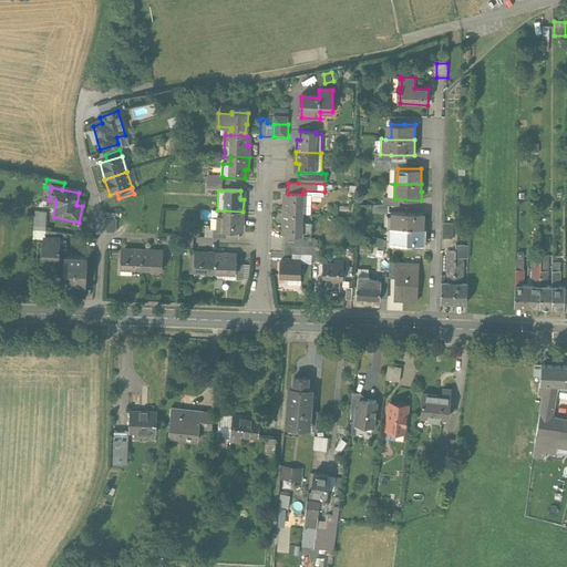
[(288,203),(284,202),(282,214),(302,215),(309,215),(309,195),(302,195),(302,194),(288,194),(288,203)]
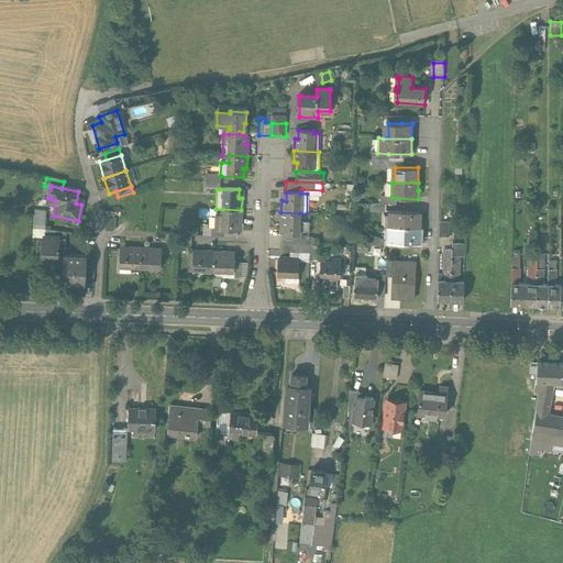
[(241,210),(222,209),(222,216),(216,216),(216,230),(238,231),(238,222),(241,222),(241,210)]
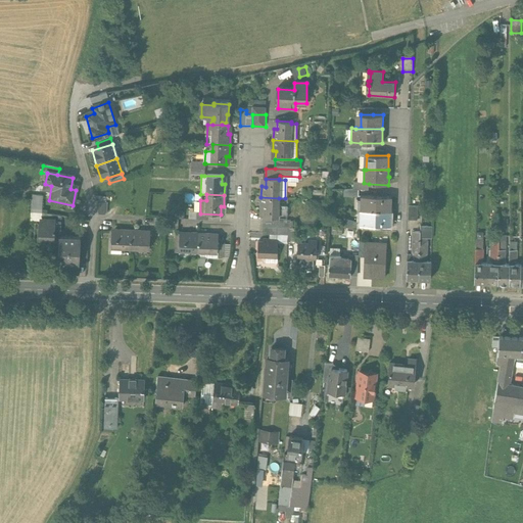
[(362,196),(361,209),(391,210),(392,197),(362,196)]
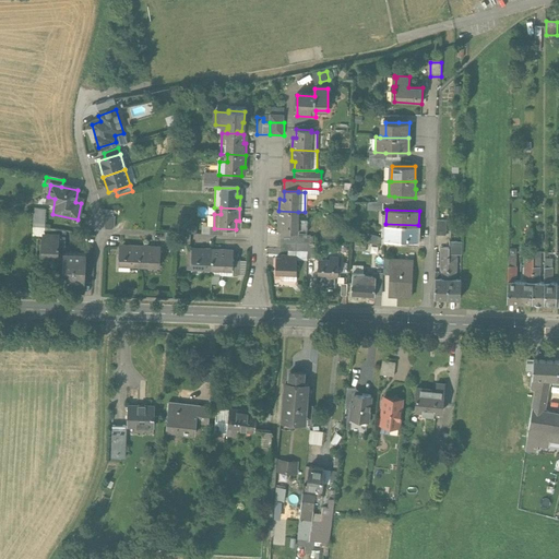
[(45,211),(34,211),(34,224),(44,224),(45,211)]
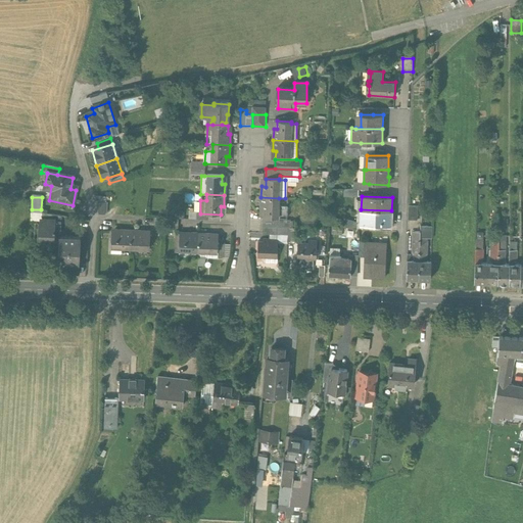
[(279,198),(260,197),(260,209),(264,209),(264,217),(278,218),(287,219),(287,205),(279,205),(279,198)]
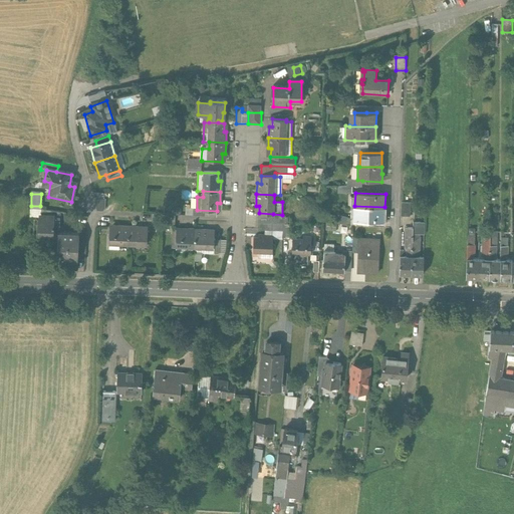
[(401,215),(411,215),(411,202),(402,202),(401,215)]
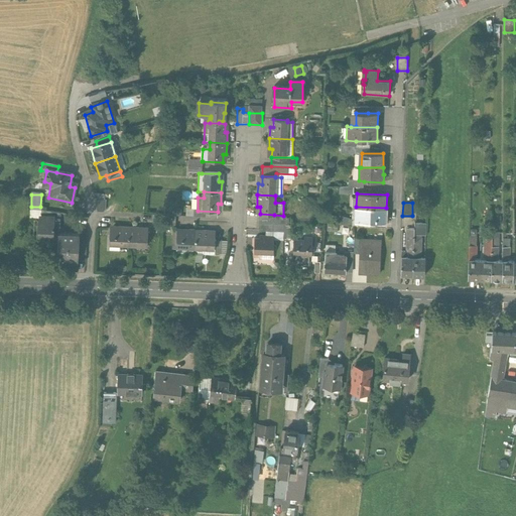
[(386,208),(356,207),(355,221),(386,223),(386,208)]
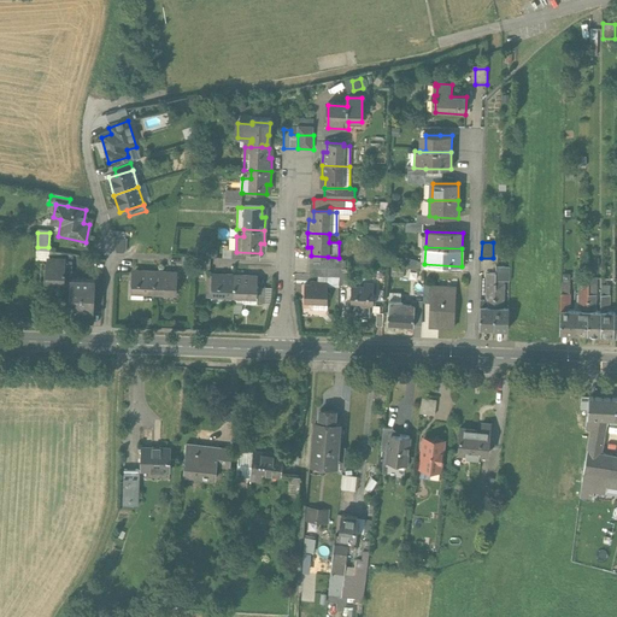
[(71,263),(71,256),(48,252),(48,262),(71,263)]
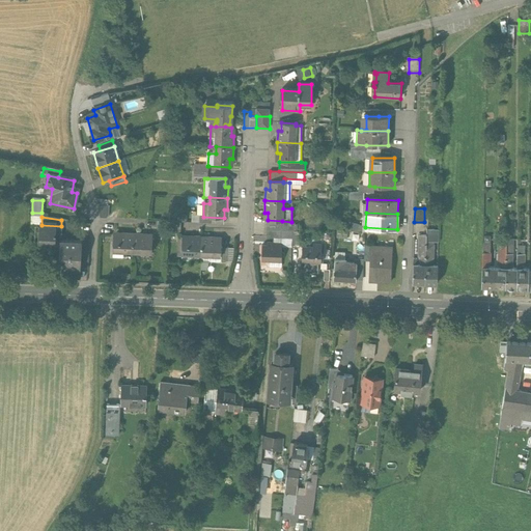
[(282,221),(268,220),(267,229),(268,229),(292,230),(295,231),(295,224),(282,223),(282,221)]
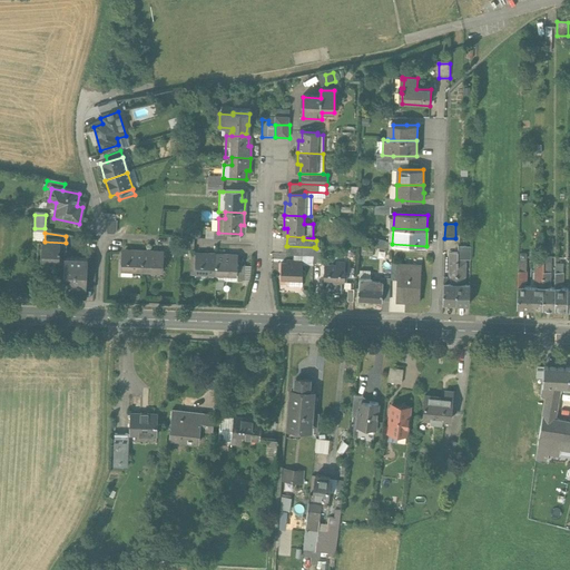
[(195,239),(182,238),(182,251),(194,252),(195,239)]
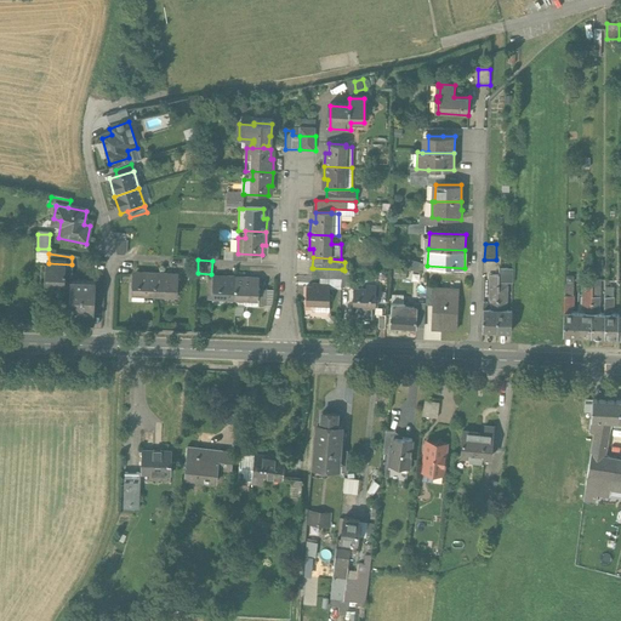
[(409,261),(406,269),(425,273),(425,265),(409,261)]
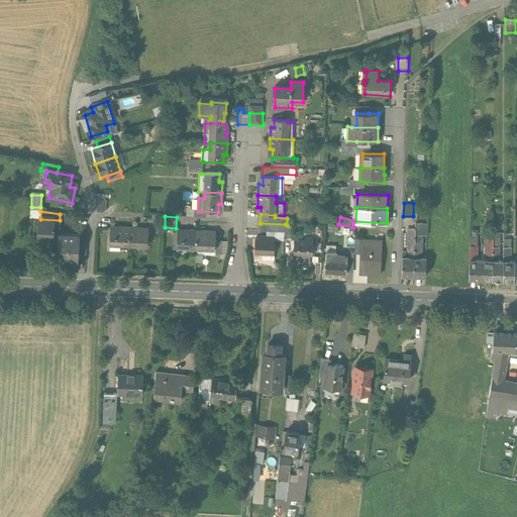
[(59,235),(60,235),(60,220),(40,219),(39,244),(59,245),(59,235)]
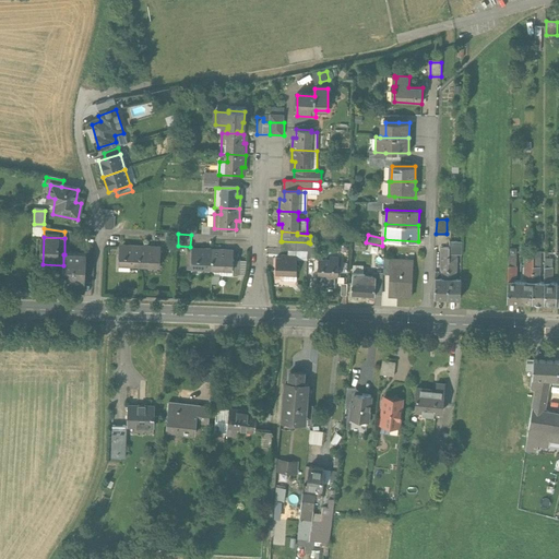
[(449,247),(449,257),(447,297),(460,298),(460,280),(454,280),(455,272),(456,272),(458,254),(461,256),(462,241),(449,240),(449,247)]
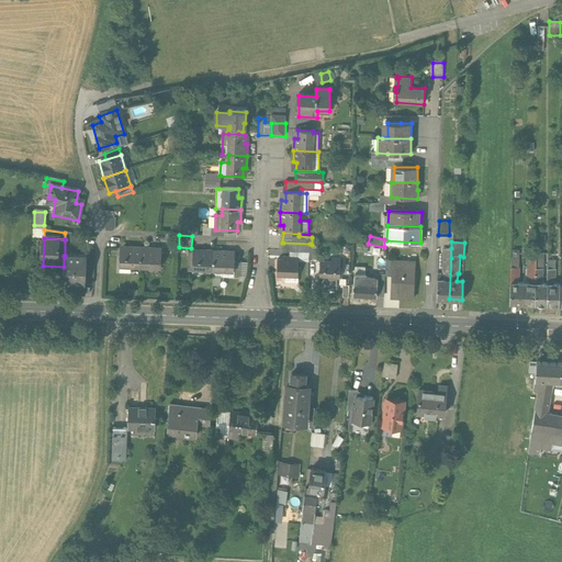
[(310,253),(310,244),(283,243),(282,251),(310,253)]
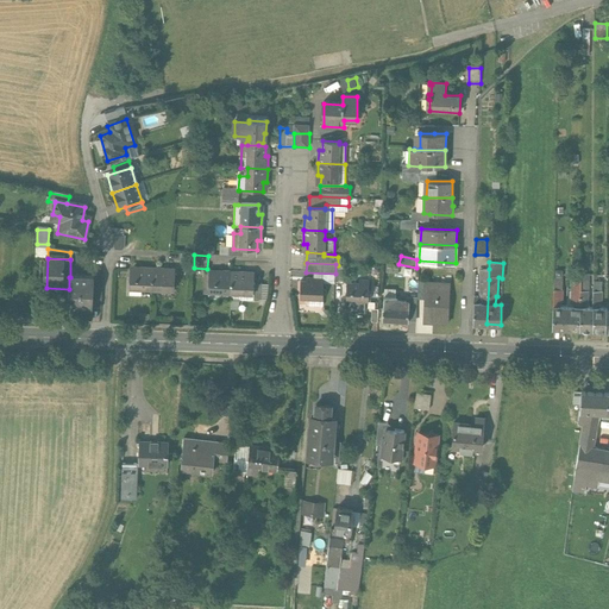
[(385,296),(396,297),(399,264),(387,263),(385,296)]
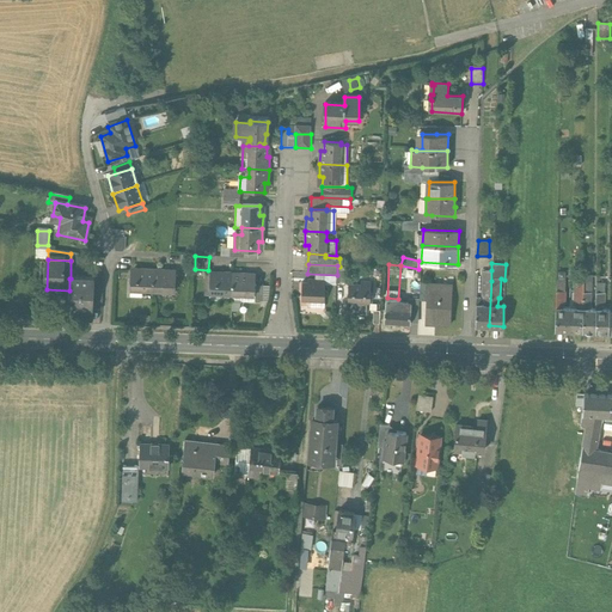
[(152,291),(153,271),(140,270),(140,274),(130,274),(130,289),(152,291)]
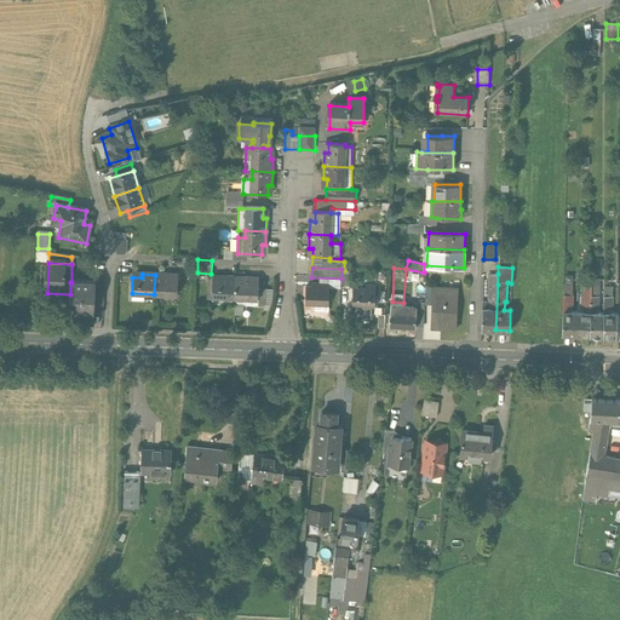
[(155,275),(154,294),(177,296),(178,279),(167,279),(168,275),(155,275)]
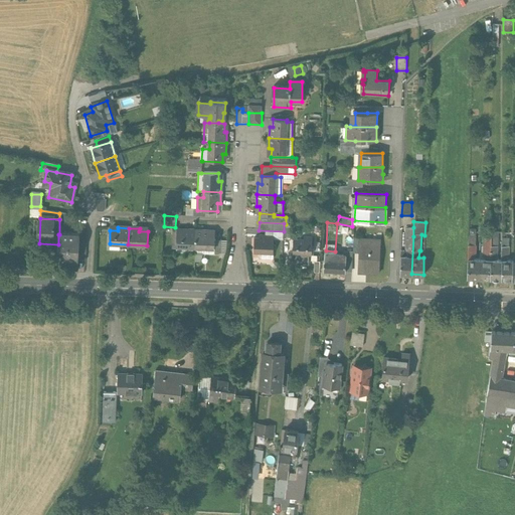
[(195,247),(196,230),(185,230),(185,233),(177,233),(176,246),(195,247)]
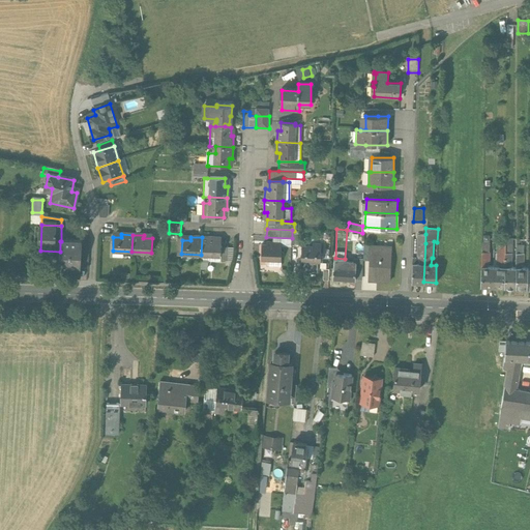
[(202,237),(201,255),(221,256),(221,247),(221,241),(212,241),(212,238),(202,237)]
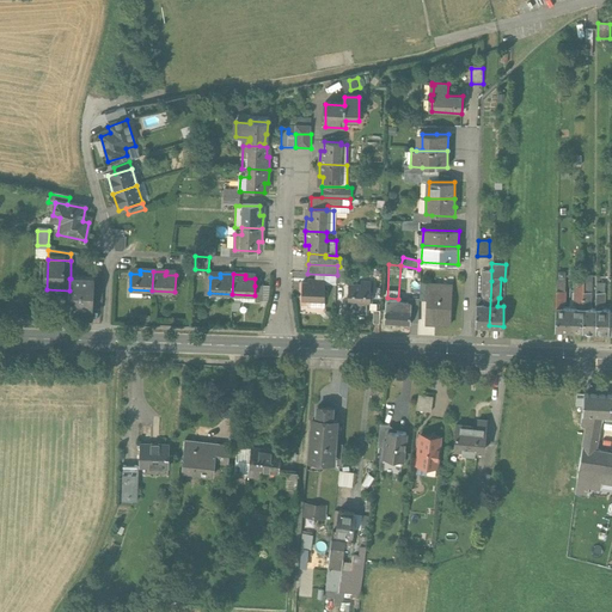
[(92,310),(93,280),(81,279),(71,279),(69,279),(69,291),(68,308),(67,308),(67,310),(92,310)]
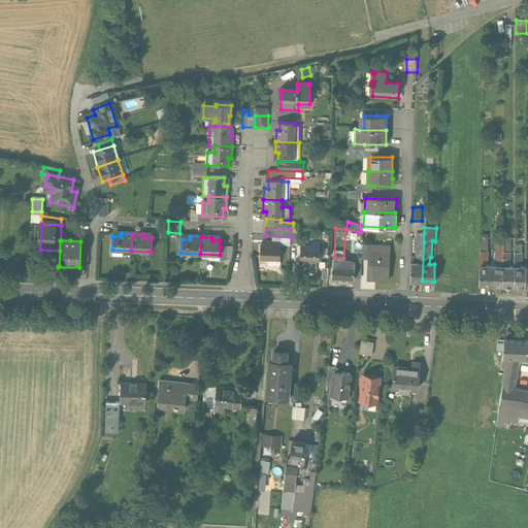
[(271,244),(261,244),(260,259),(266,259),(266,264),(279,265),(281,242),(272,241),(271,244)]
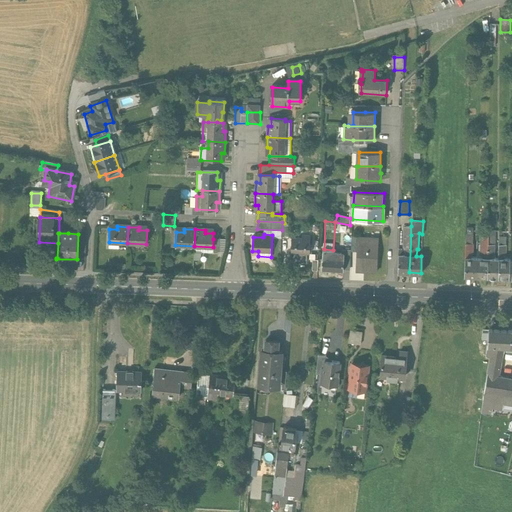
[(397,272),(409,272),(411,235),(404,234),(404,247),(405,247),(405,255),(402,255),(402,249),(398,249),(397,272)]
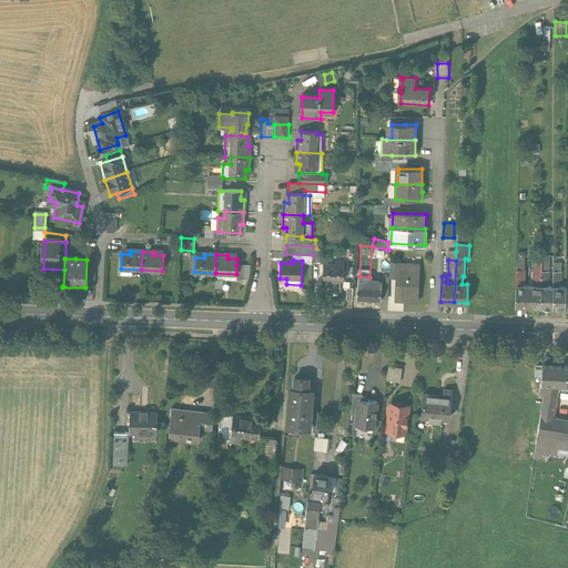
[(335,264),(323,264),(323,280),(344,280),(344,262),(335,261),(335,264)]
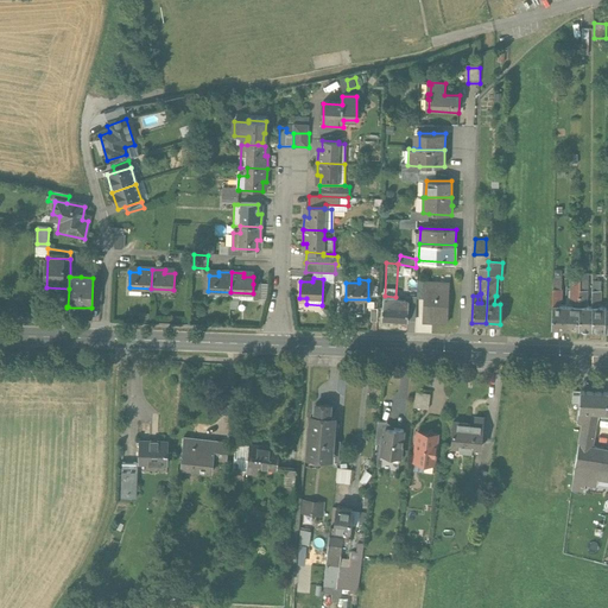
[(450,284),(425,284),(425,283),(424,298),(430,298),(429,322),(448,322),(450,284)]
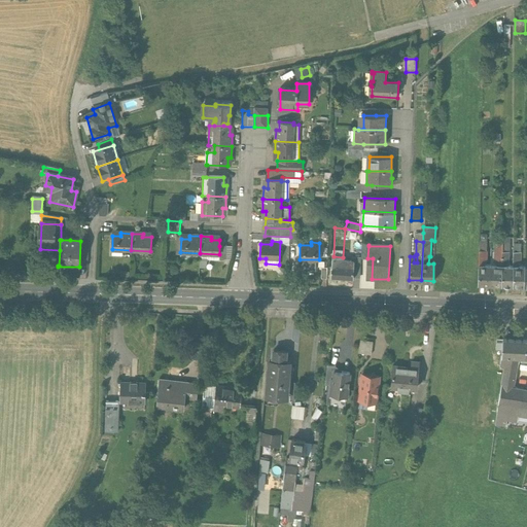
[(496,266),(490,265),(490,283),(501,284),(501,252),(501,249),(495,249),(495,261),(497,264),(496,266)]
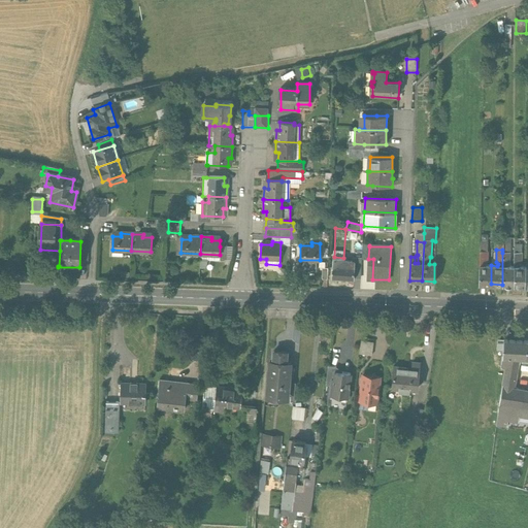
[(514,253),(514,266),(513,285),(525,286),(525,266),(519,266),(519,264),(521,263),(521,251),(518,251),(518,253),(514,253)]
